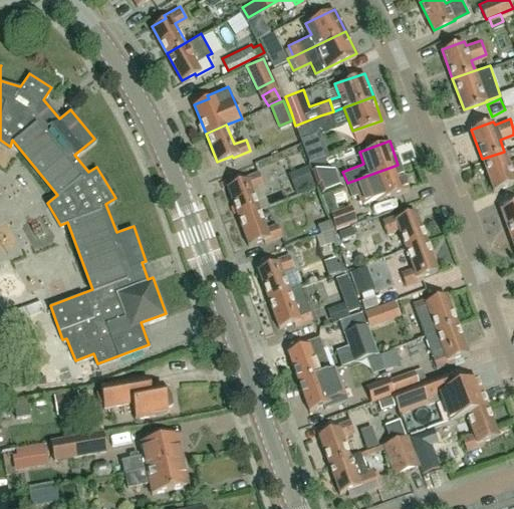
[(304,153),(306,162),(323,159),(321,150),(304,153)]
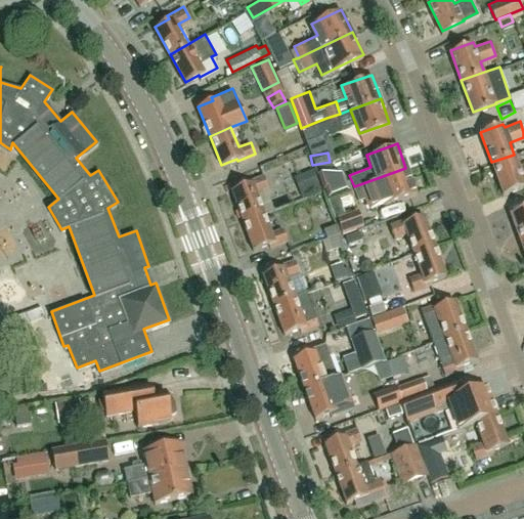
[(523,163),(518,166),(514,155),(491,162),(503,192),(523,184),(523,181),(523,180),(523,163)]
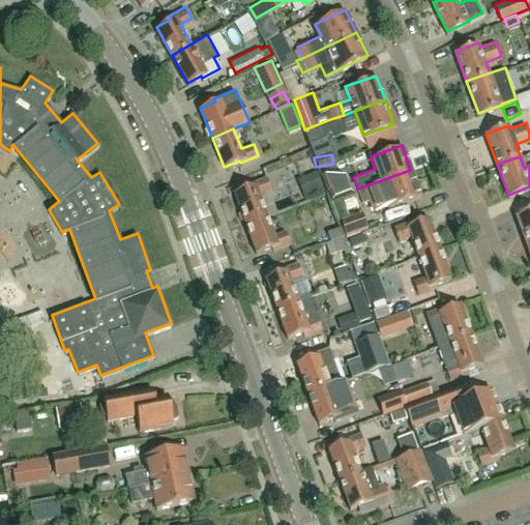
[(323,190),(316,169),(298,176),(305,196),(323,190)]
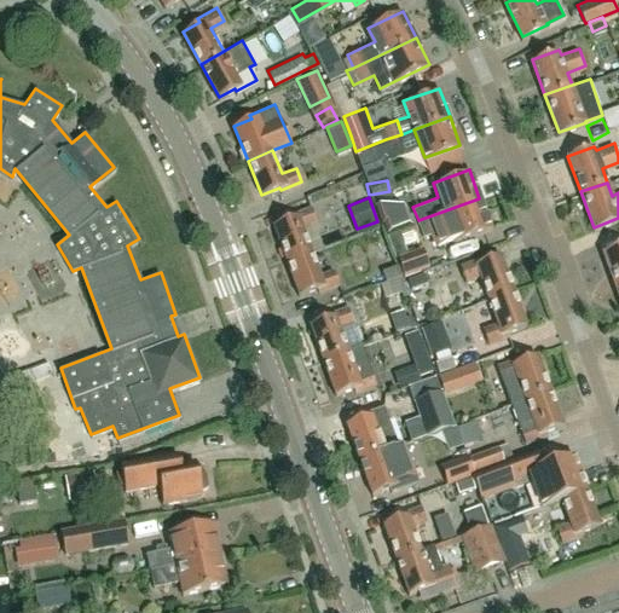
[(490,226),(479,198),(418,220),(423,235),(431,232),(435,246),(453,238),(453,240),(490,226)]
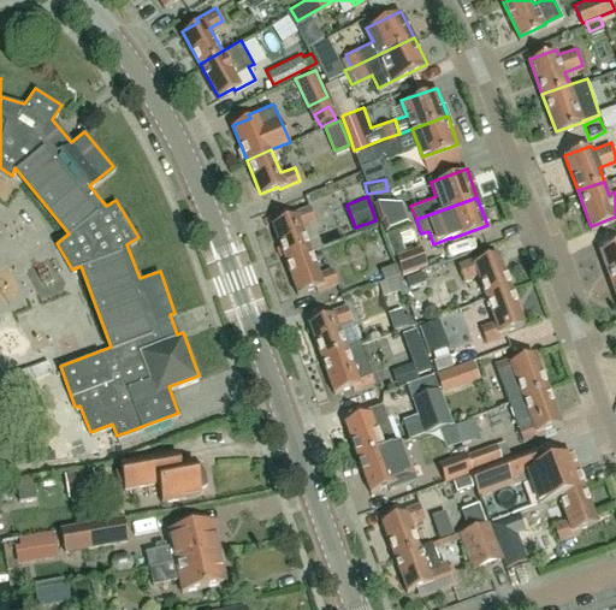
[(400,203),(371,202),(381,231),(407,221),(400,203)]
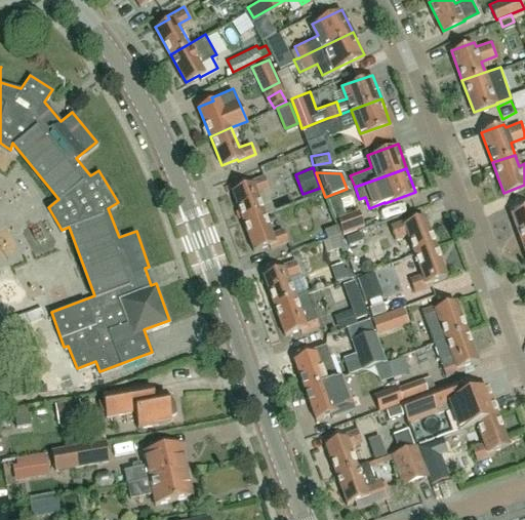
[(242,220),(264,211),(256,190),(268,186),(264,173),(245,180),(246,184),(231,190),(242,220)]
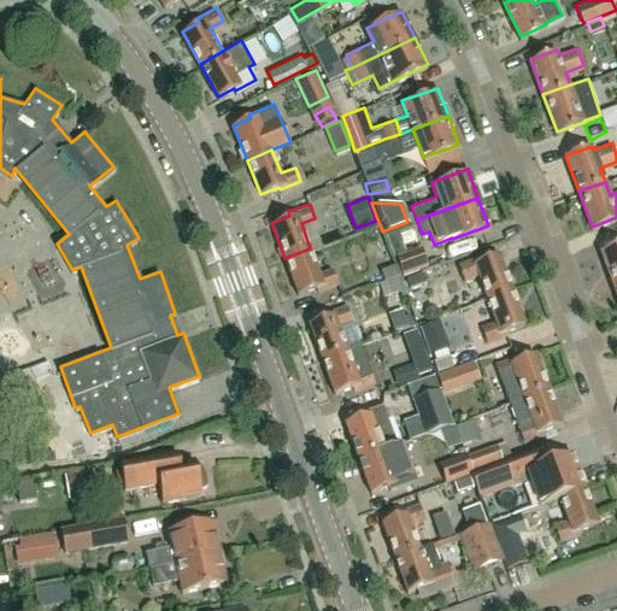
[(613,286),(616,285),(616,244),(600,250),(613,286)]
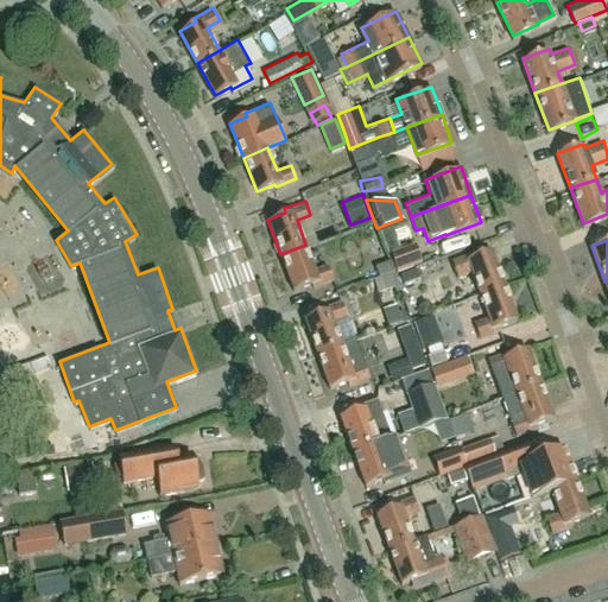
[(391,258),(394,267),(396,268),(397,271),(422,260),(415,241),(390,251),(392,257),(391,258)]
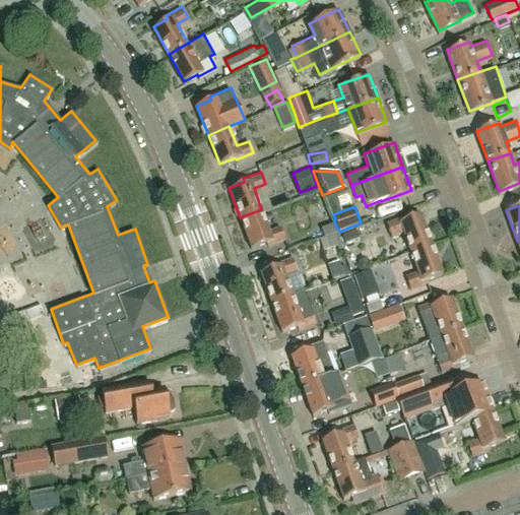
[(261,209),(240,217),(251,247),(265,242),(266,244),(284,237),(280,224),(268,229),(261,209)]
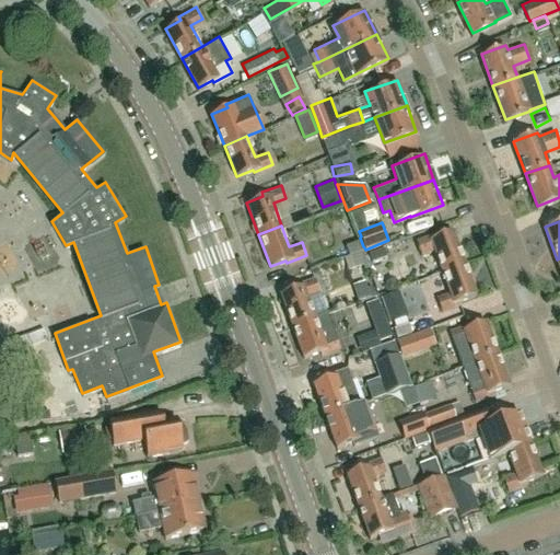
[(442,269),(465,261),(453,228),(436,234),(435,232),(417,239),(421,252),(434,247),(442,269)]
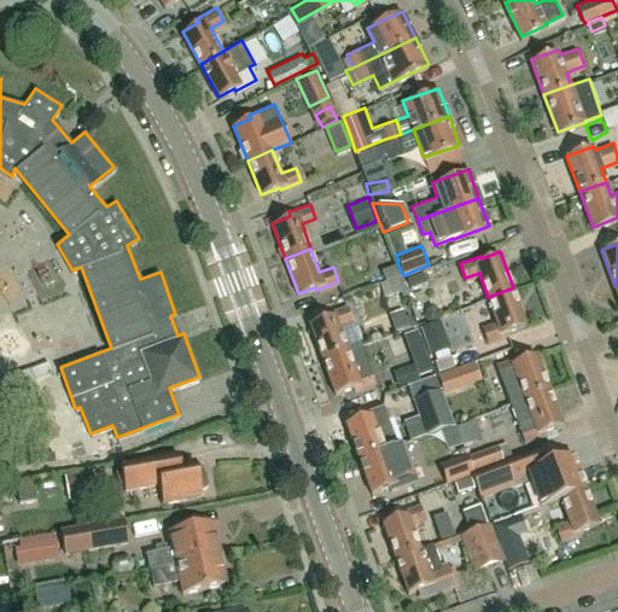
[(401,272),(397,262),(382,268),(385,278),(401,272)]
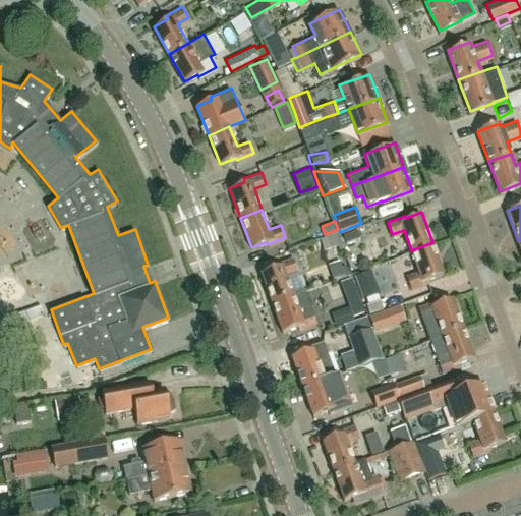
[(0,290),(12,284),(4,269),(17,262),(0,226),(0,290)]
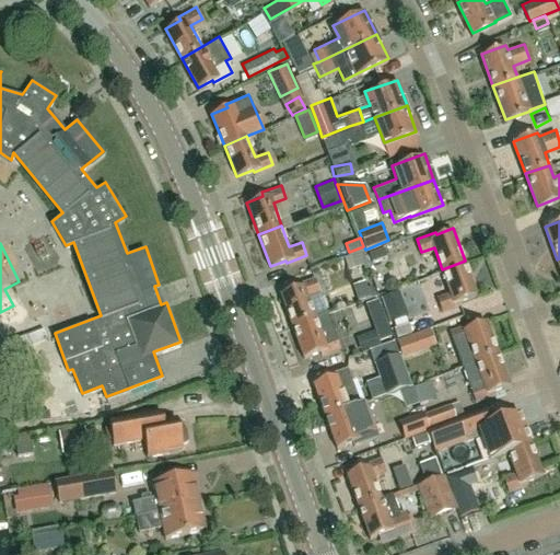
[(383,245),(368,251),(371,259),(385,254),(383,245)]
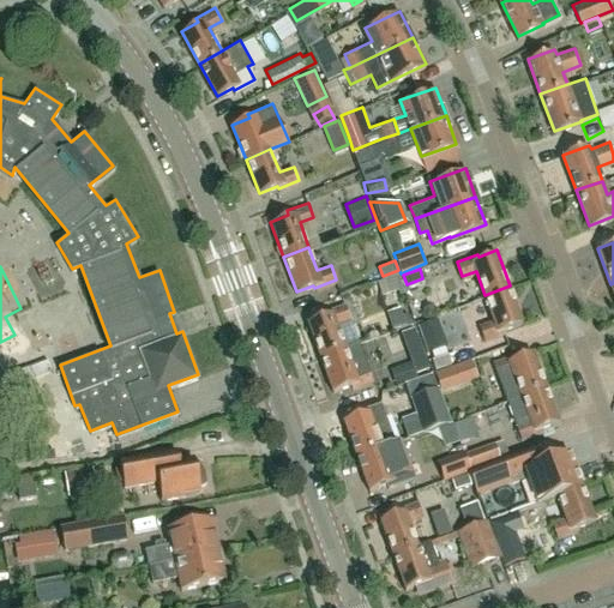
[(510,286),(485,295),(493,318),(479,323),(485,338),(505,331),(504,327),(522,320),(510,286)]
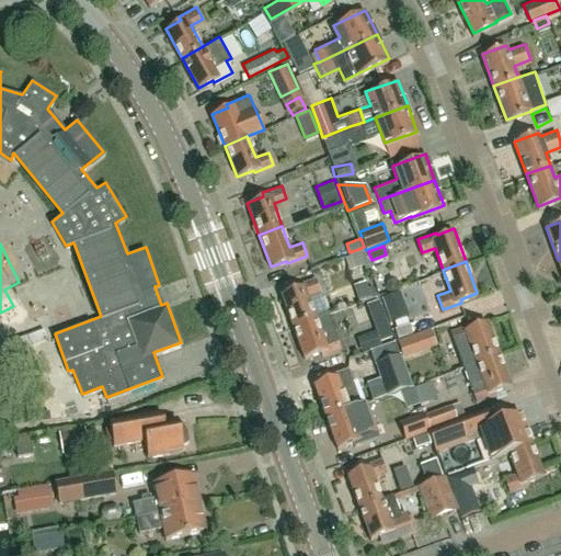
[(293,324),(315,316),(307,294),(320,290),(315,276),(296,283),(297,286),(281,293),(293,324)]
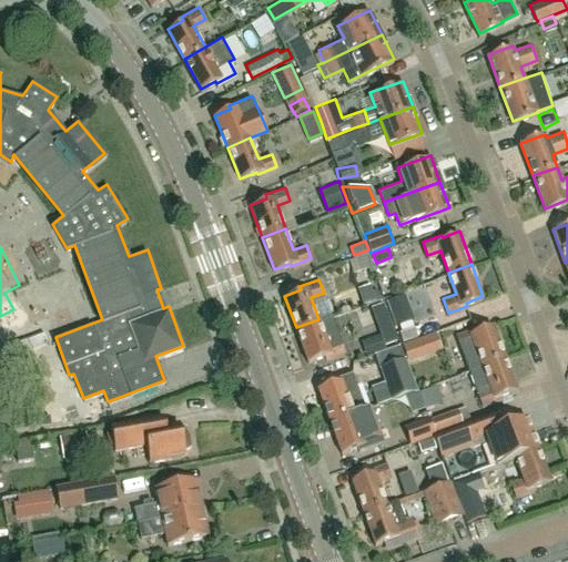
[(367,283),(355,287),(361,304),(373,299),(367,283)]
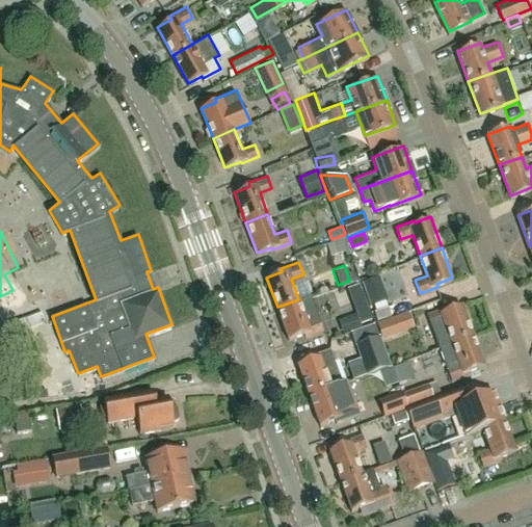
[(378,274),(361,281),(366,293),(382,287),(378,274)]
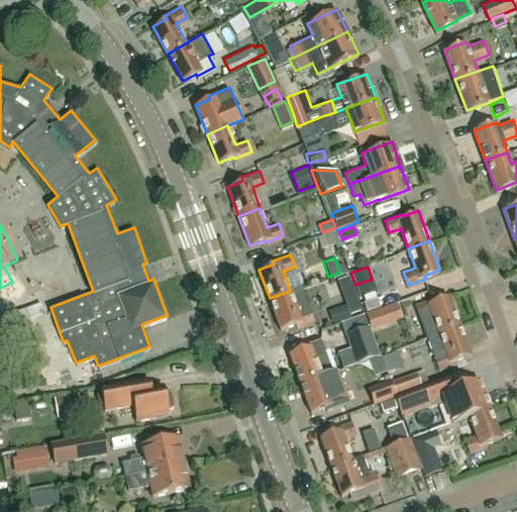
[(302,287),(290,291),(270,298),(281,328),(295,323),(295,324),(313,318),(302,287)]
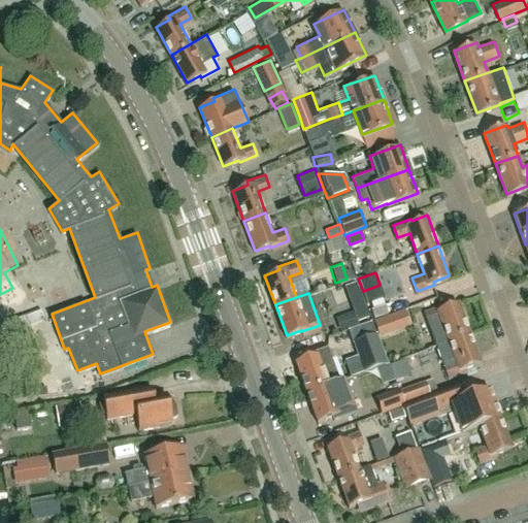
[(384,301),(369,305),(372,315),(386,309),(384,301)]
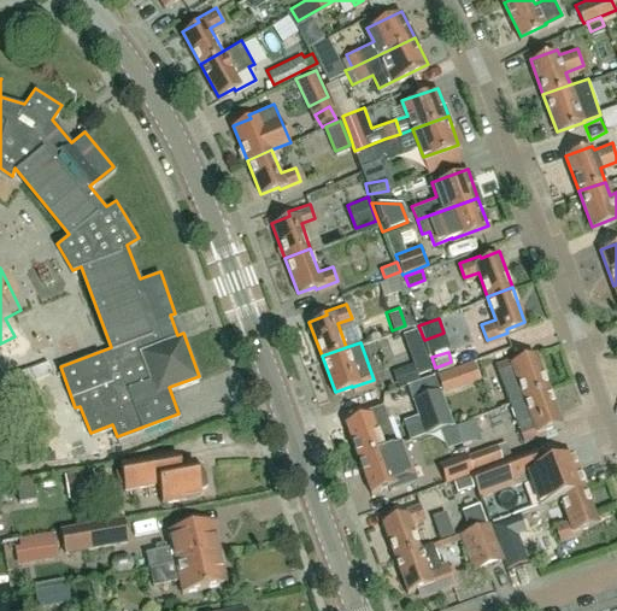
[(500,377),(510,401),(523,395),(548,387),(535,352),(517,358),(516,354),(495,362),(500,377)]
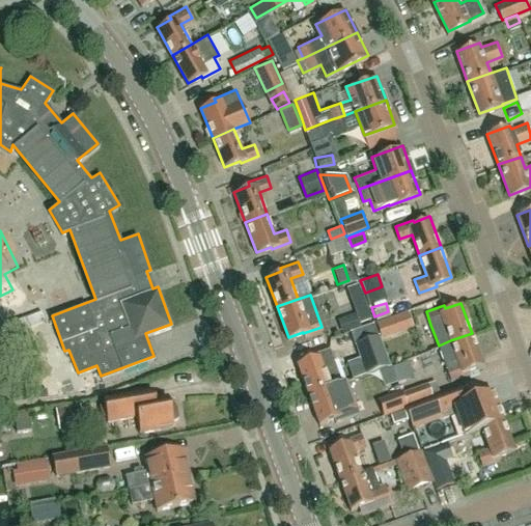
[(355,310),(337,316),(341,329),(359,323),(355,310)]
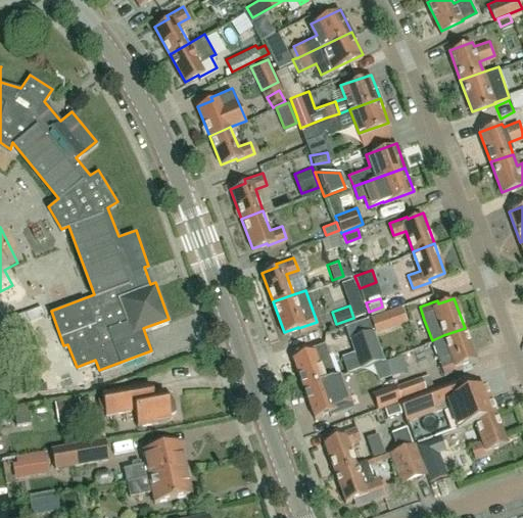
[(370,314),(374,328),(389,322),(385,309),(370,314)]
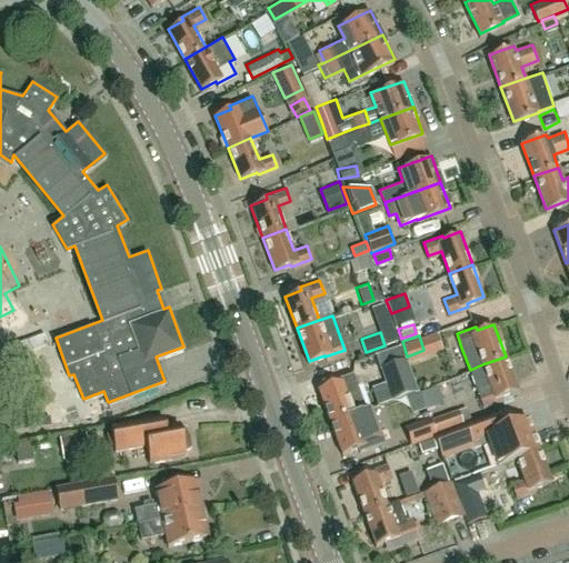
[(405,357),(380,365),(391,396),(417,388),(405,357)]
